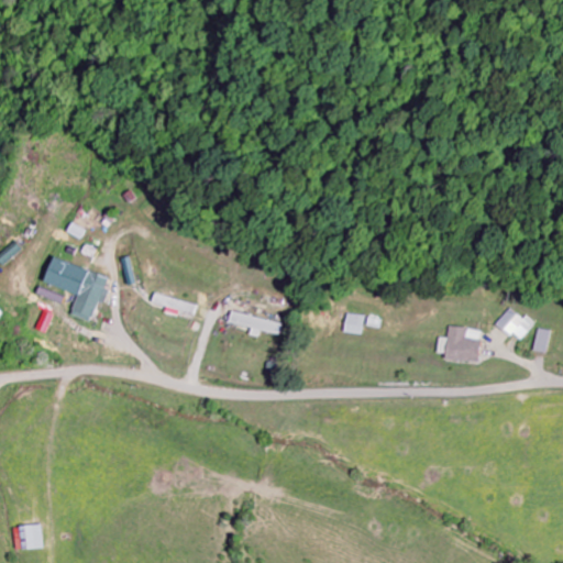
[(85,296),(78,317),(101,324),(116,277),(63,261),(55,286),(85,296)]
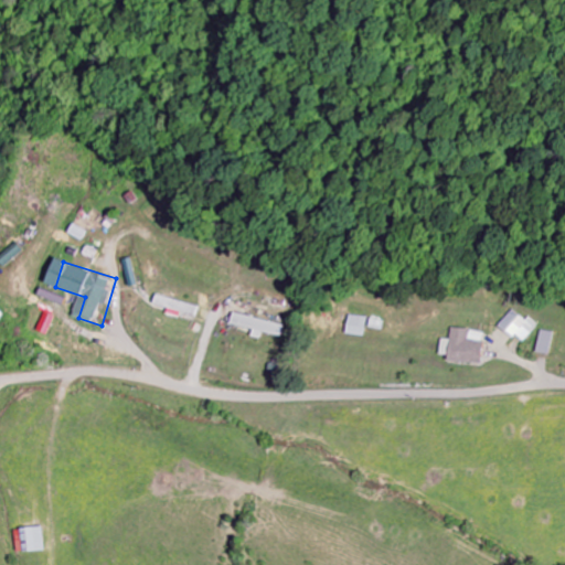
[(525,344),(537,323),(528,318),(525,321),(509,310),(498,328),(525,344)]
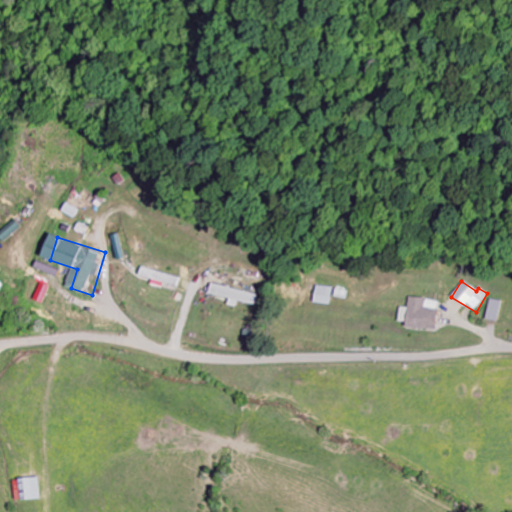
[(39,301),(49,305),(55,288),(45,284),(39,301)]
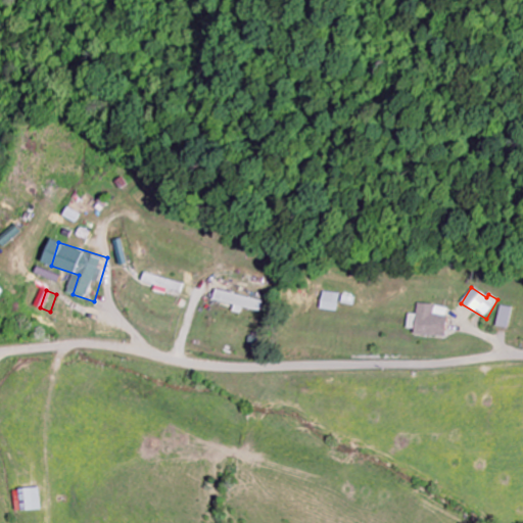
[(264,302),(220,290),(218,301),(237,306),(235,313),(243,315),(245,308),(262,313),(264,302)]
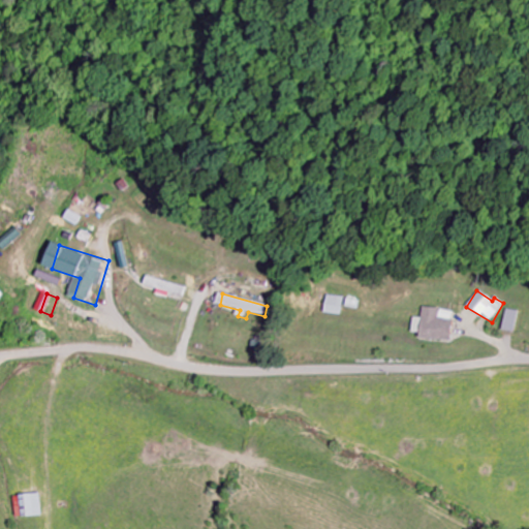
[(412,318),(410,337),(448,341),(450,320),(437,319),(438,309),(422,308),(421,319),(412,318)]
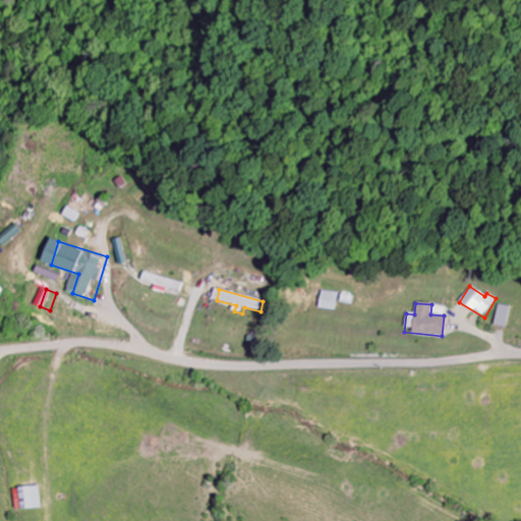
[(509,306),(497,305),(494,326),(505,328),(509,306)]
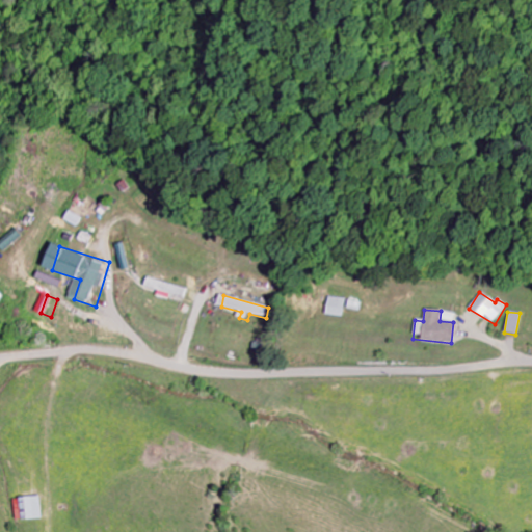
[(22,498),(22,520),(42,519),(42,497),(22,498)]
